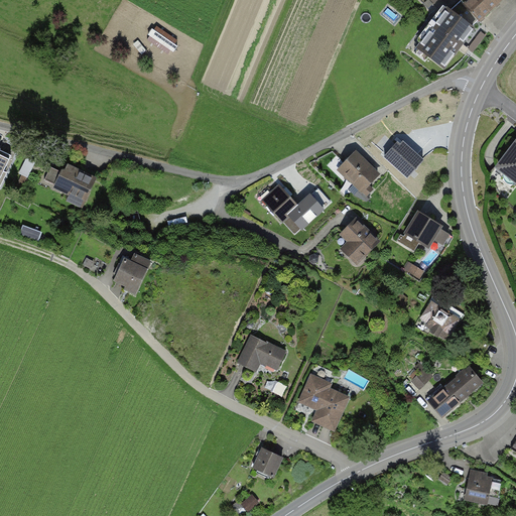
[(432,0),(442,8),(448,0),(432,0)]
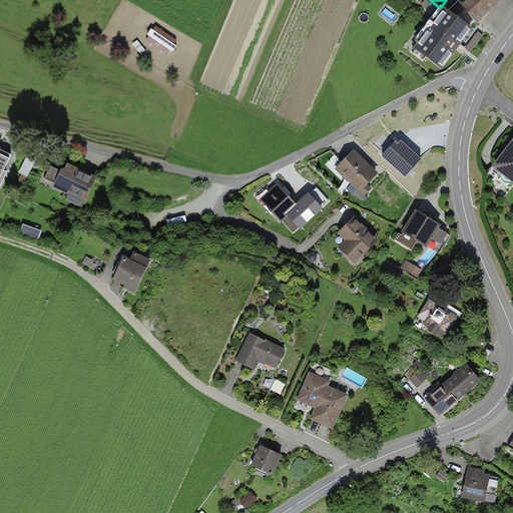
[(459,39),(498,0),(456,0),(439,18),(459,39)]
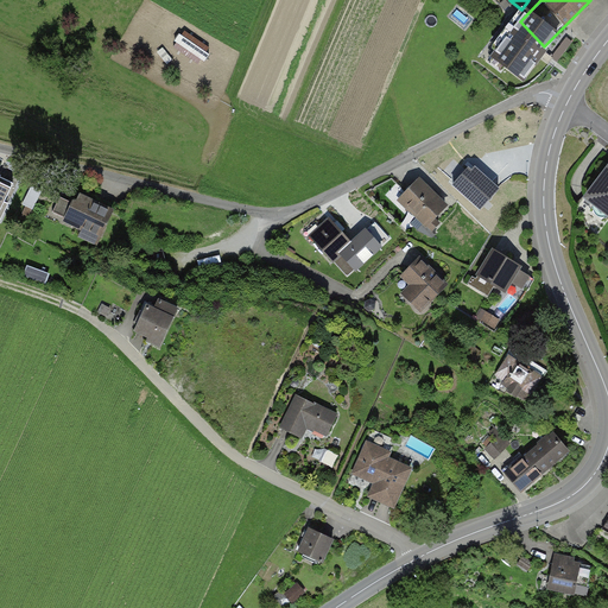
[(532,44),(499,23),(470,65),(504,87),(532,44)]
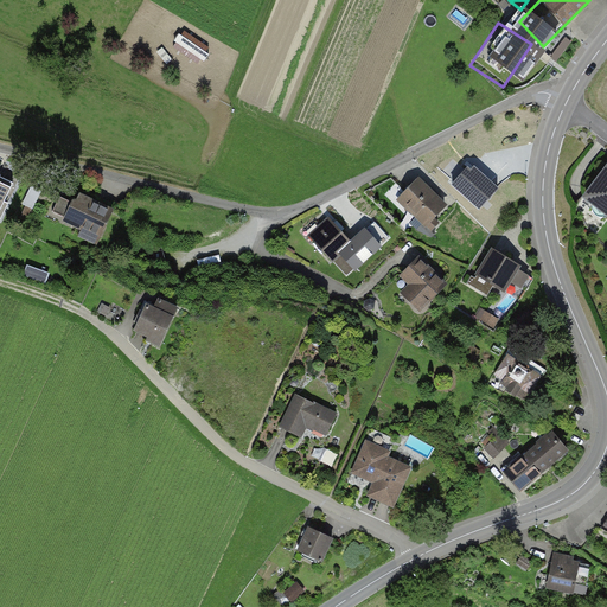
[(442,184),(451,177),(438,164),(429,171),(442,184)]
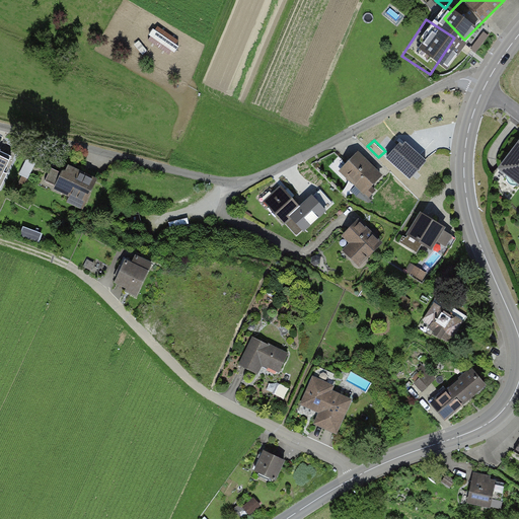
[(518,140),(500,165),(518,180),(518,140)]
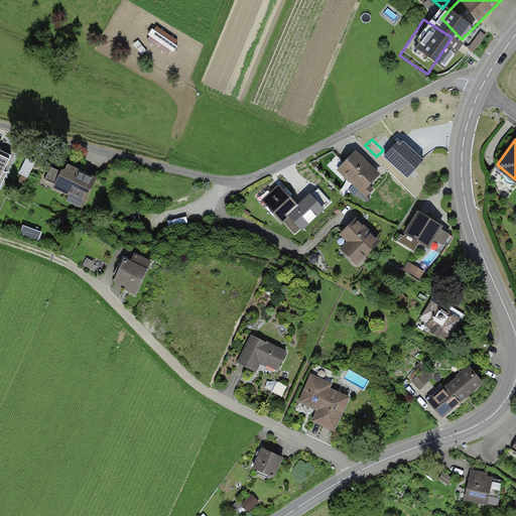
[(411,155),(397,142),(385,156),(399,169),(411,155)]
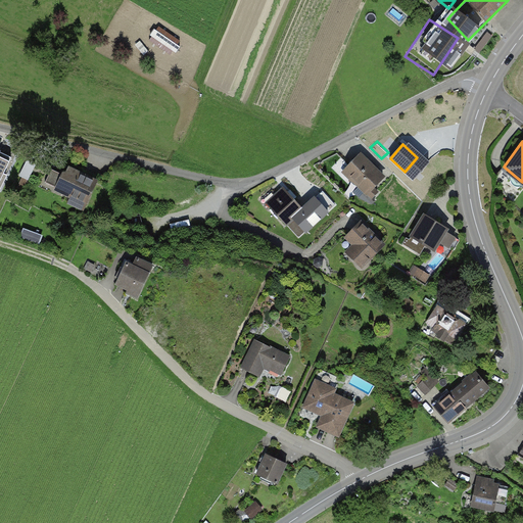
[(0,175),(9,153),(0,149),(0,175)]
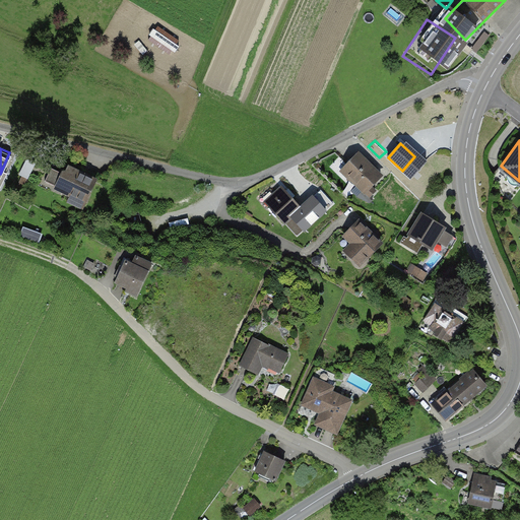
[(383,173),(359,149),(338,172),(363,194),(383,173)]
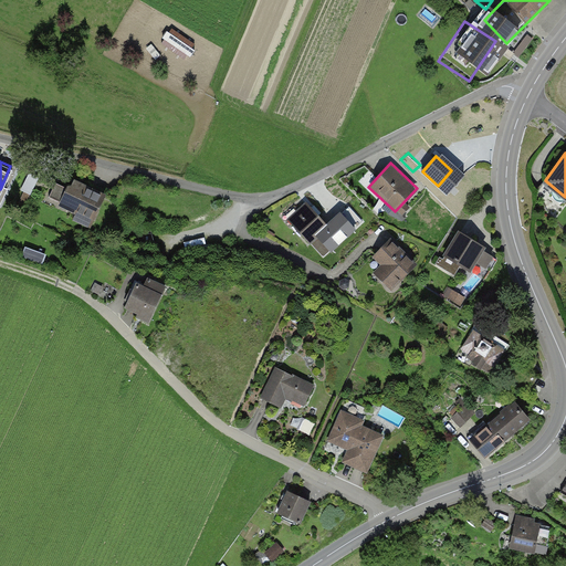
[(106,191),(72,177),(60,205),(95,219),(106,191)]
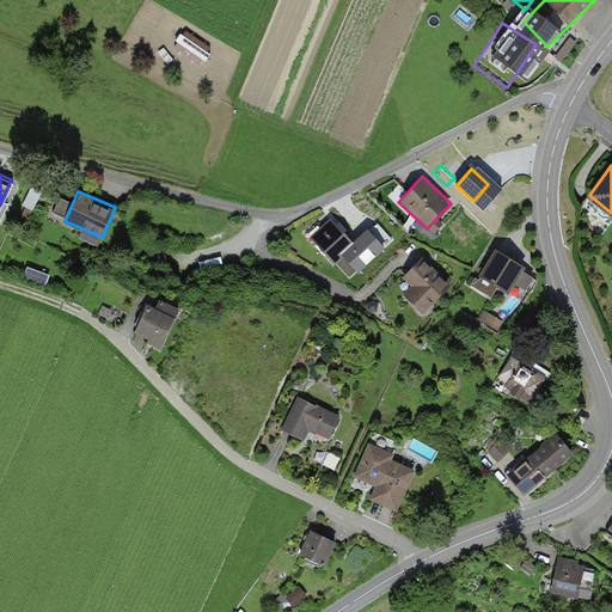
[(357,246),(332,218),(312,236),(337,263),(357,246)]
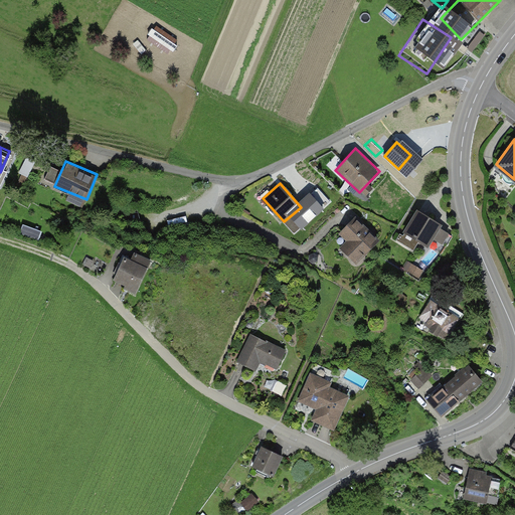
[(428,244),(442,220),(417,207),(404,230),(428,244)]
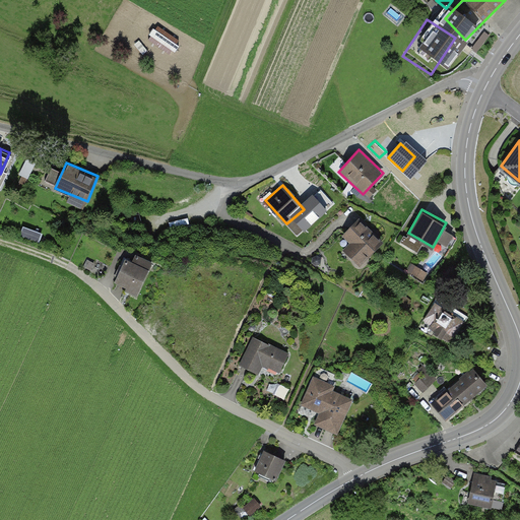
[(342,250),(360,266),(384,242),(360,218),(342,236),(349,243),(342,250)]
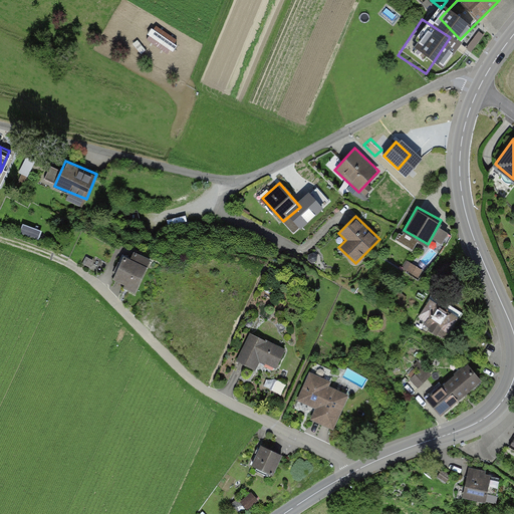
[(42,230),(23,223),(20,232),(39,239),(42,230)]
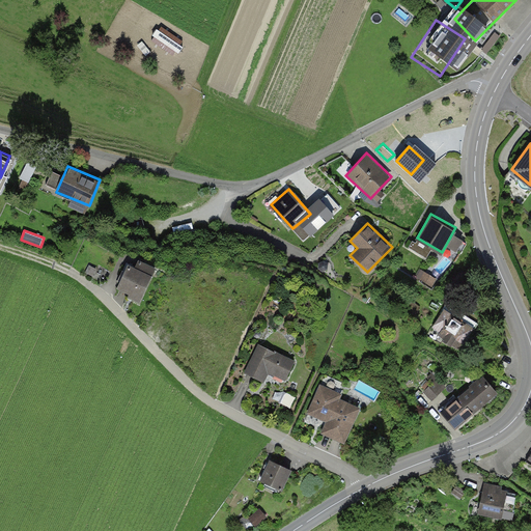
[(310,238),(303,244),(310,252),(317,246),(310,238)]
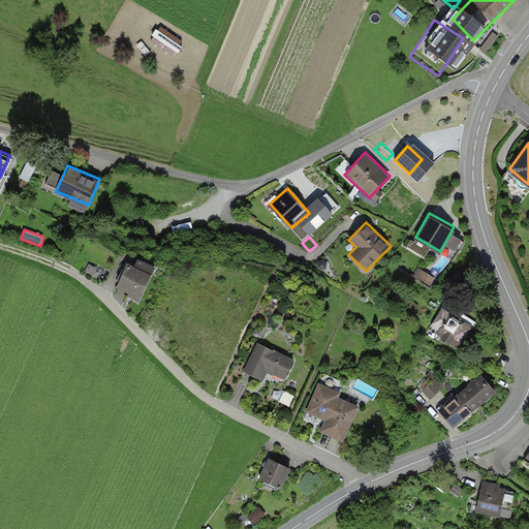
[(154,275),(126,263),(117,286),(144,299),(154,275)]
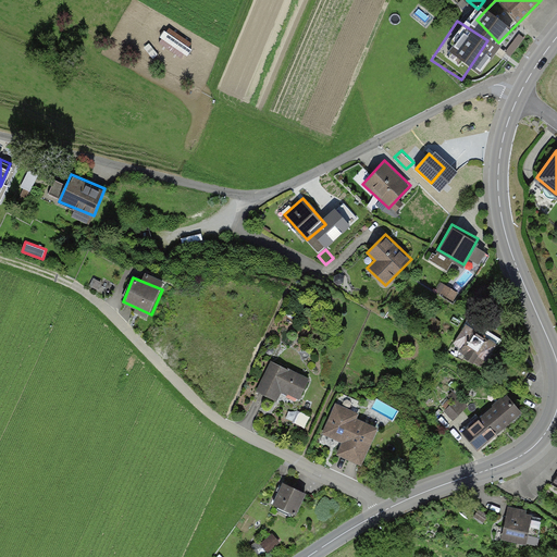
[(468,321),(452,347),(483,367),(499,341),(468,321)]
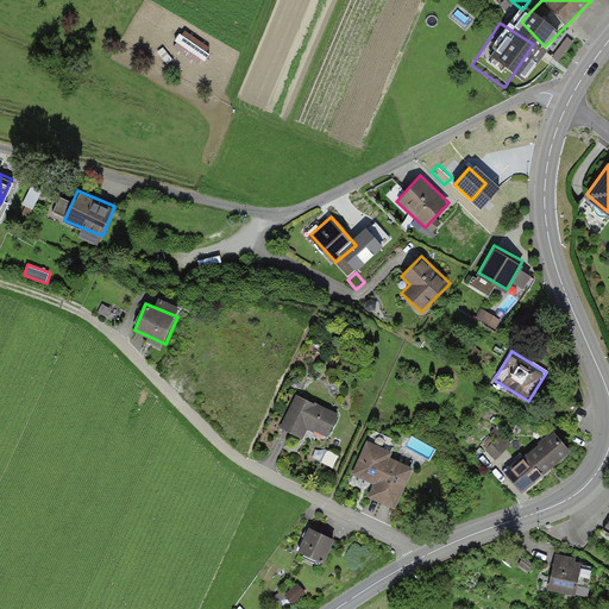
[(338,416),(296,399),(287,422),(328,440),(338,416)]
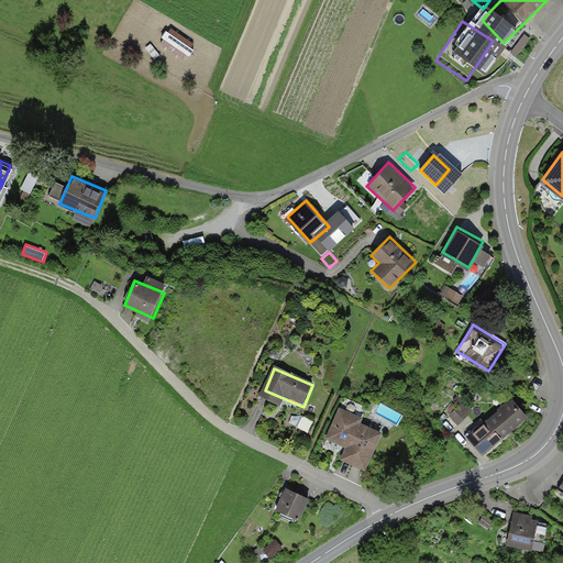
[(453,430),(474,410),(464,400),(443,421),(453,430)]
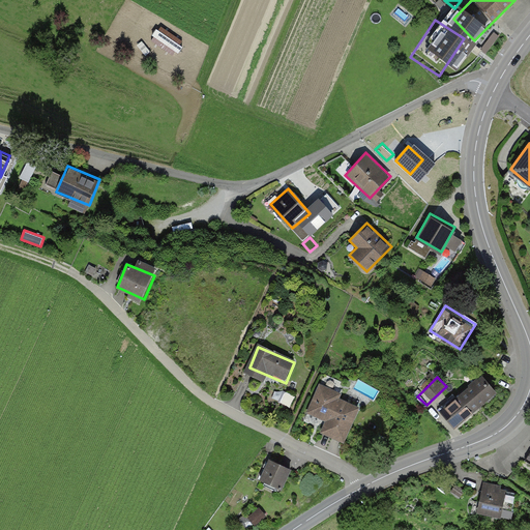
[(439,411),(455,431),(497,396),(479,377),(439,411)]
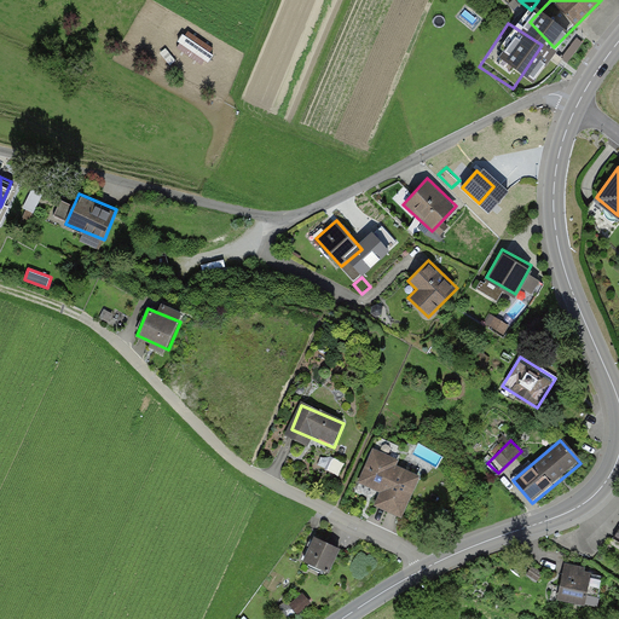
[(420,473),(371,455),(359,486),(406,505),(420,473)]
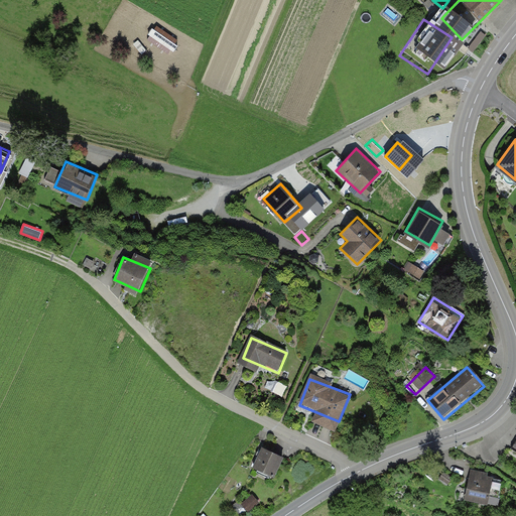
[(272,480),(282,458),(261,448),(251,471),(272,480)]
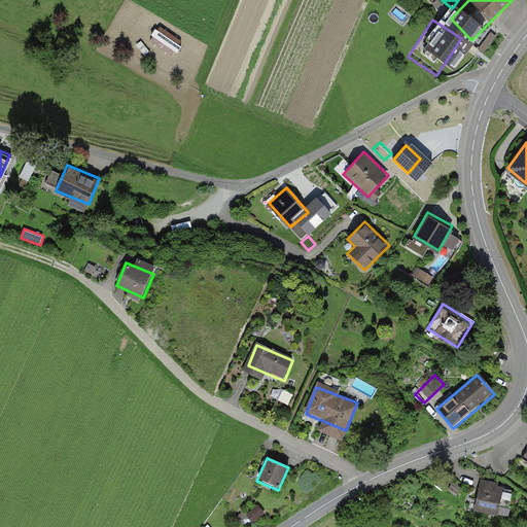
[(480,481),(472,513),(504,519),(512,488),(480,481)]
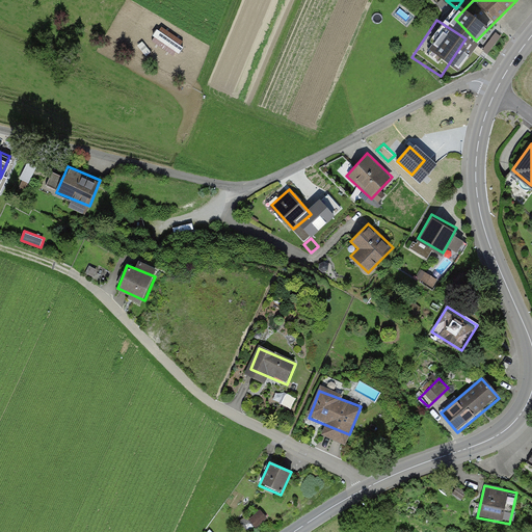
[(260,509),(248,520),(256,529),(268,517),(260,509)]
